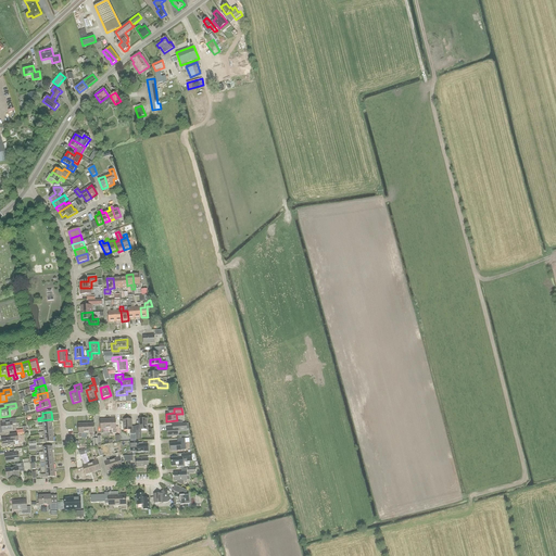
[(13,431),(12,425),(17,424),(16,418),(9,419),(10,422),(1,424),(2,432),(13,431)]
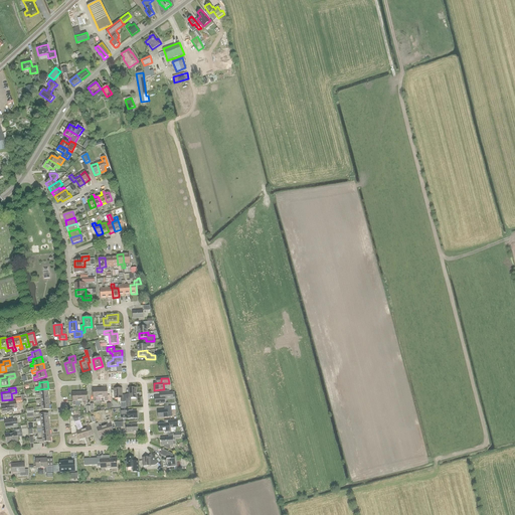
[(49,395),(48,388),(39,389),(40,393),(35,393),(36,396),(40,396),(49,395)]
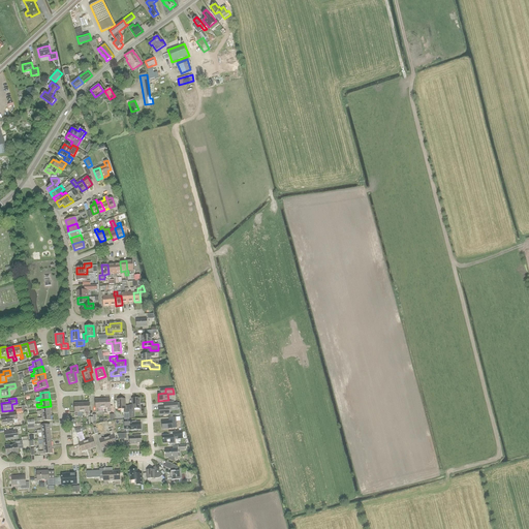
[(124,413),(129,413),(129,406),(125,406),(125,399),(118,400),(118,409),(124,409),(124,413)]
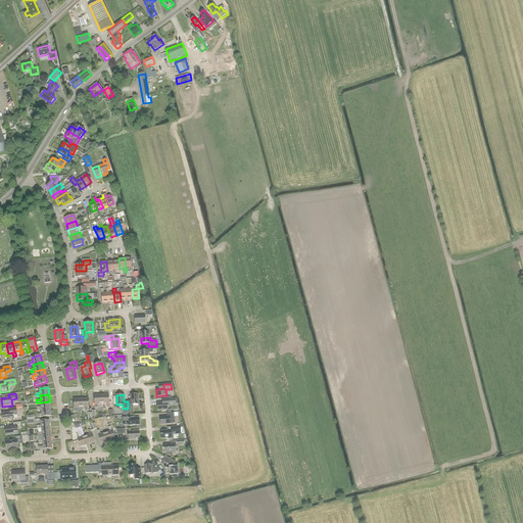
[(176,405),(176,398),(167,399),(167,402),(157,403),(157,411),(168,410),(168,406),(176,405)]
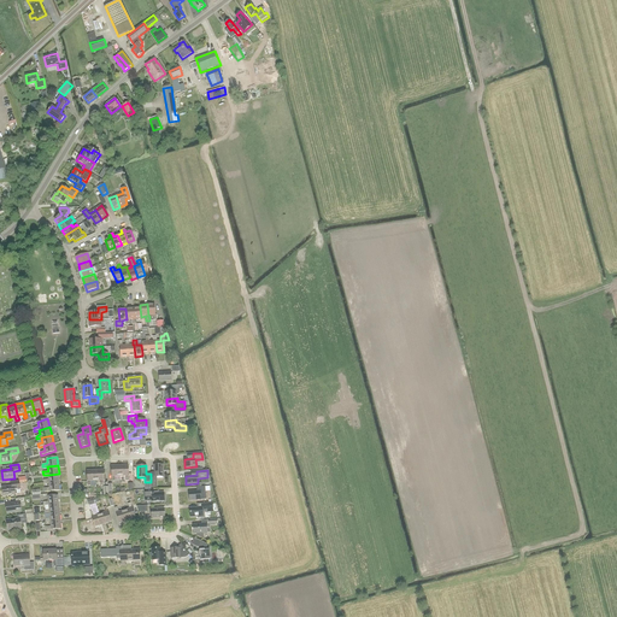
[(59,482),(59,474),(48,475),(48,480),(43,480),(43,483),(50,483),(59,482)]
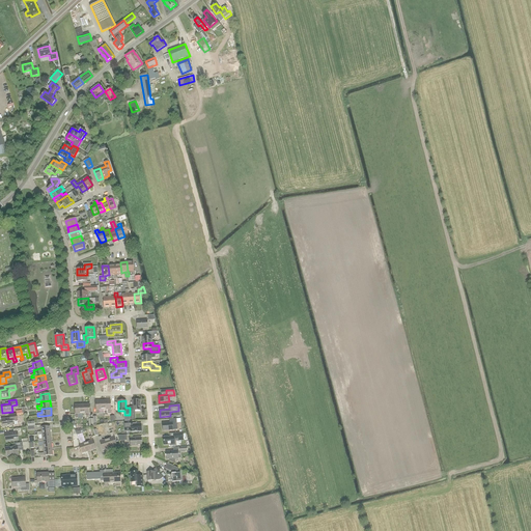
[(12,422),(18,421),(17,414),(10,415),(10,418),(2,420),(3,426),(14,425),(12,422)]
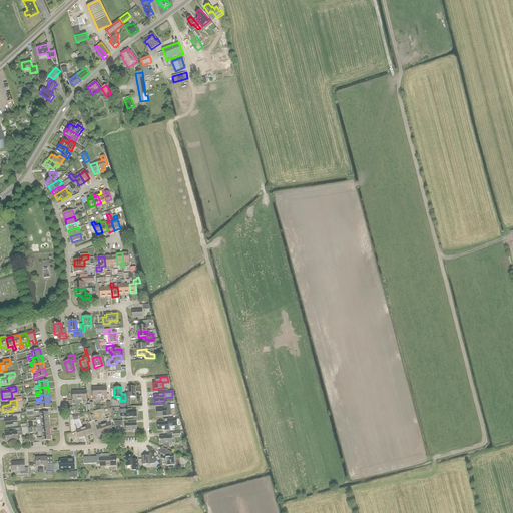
[(50,408),(49,401),(41,402),(41,406),(37,406),(37,409),(50,408)]
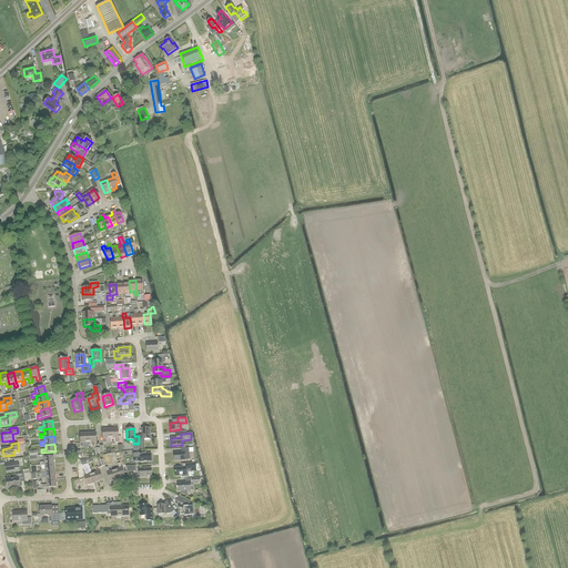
[(174,462),(190,460),(189,448),(186,448),(185,448),(183,448),(181,448),(181,453),(174,453),(174,462)]
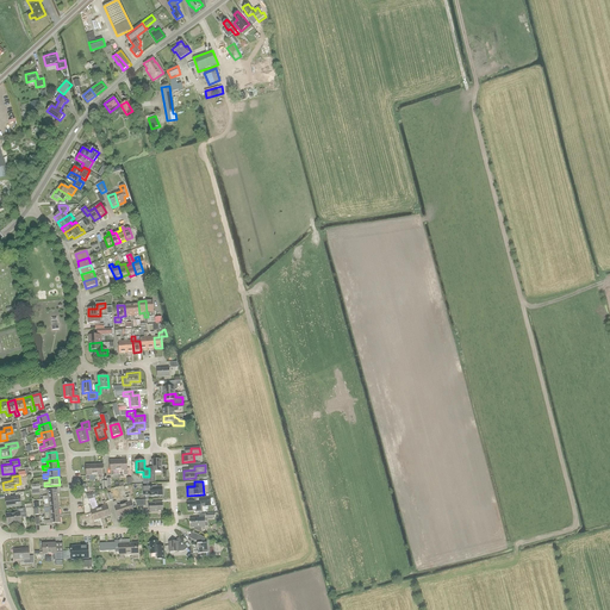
[(150,496),(162,496),(162,487),(151,487),(151,484),(143,484),(143,491),(150,491),(150,496)]
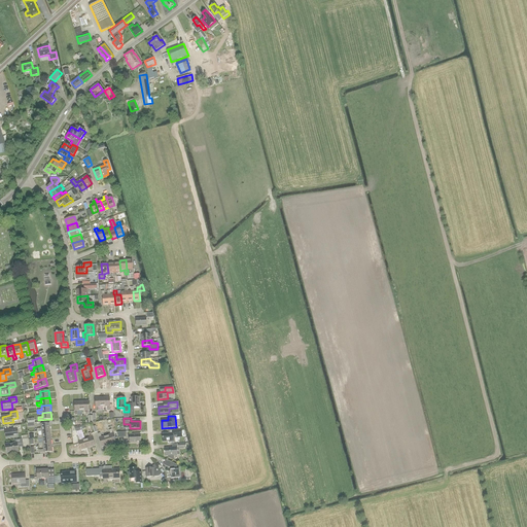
[(37,431),(41,430),(50,430),(49,423),(40,424),(41,428),(37,428),(37,431)]
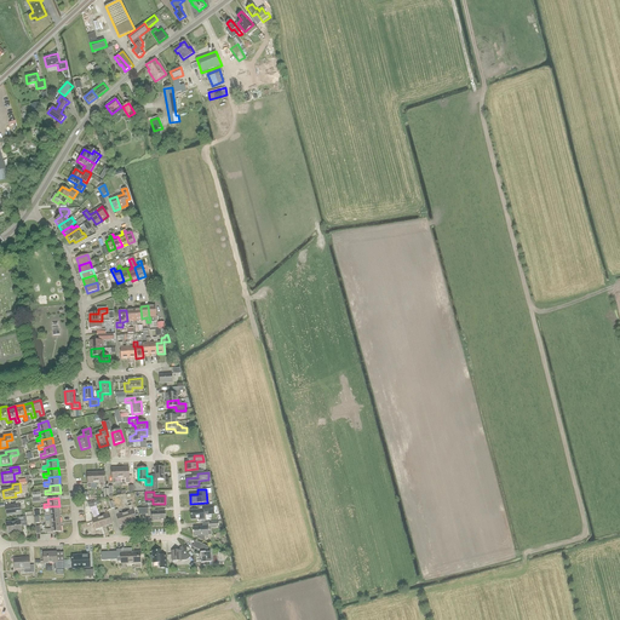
[(19,505),(24,504),(24,500),(16,501),(16,505),(6,506),(7,516),(22,514),(19,505)]
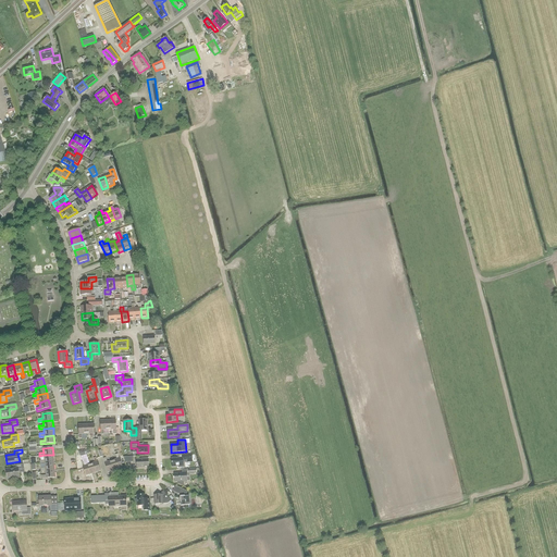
[(116,459),(112,460),(115,470),(122,468),(118,454),(115,455),(116,459)]
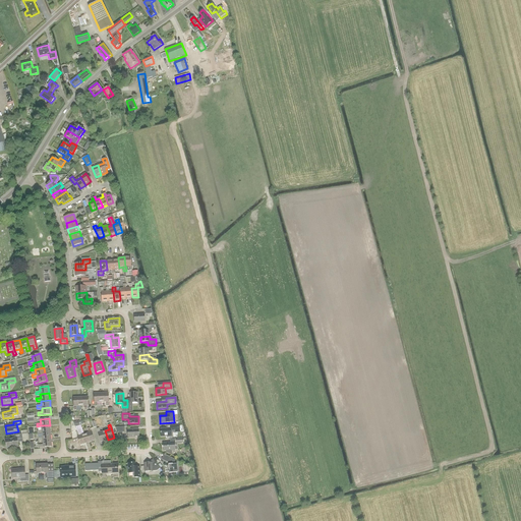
[(179,427),(179,424),(172,425),(171,425),(171,428),(160,429),(161,437),(171,437),(171,432),(176,432),(175,427),(179,427)]
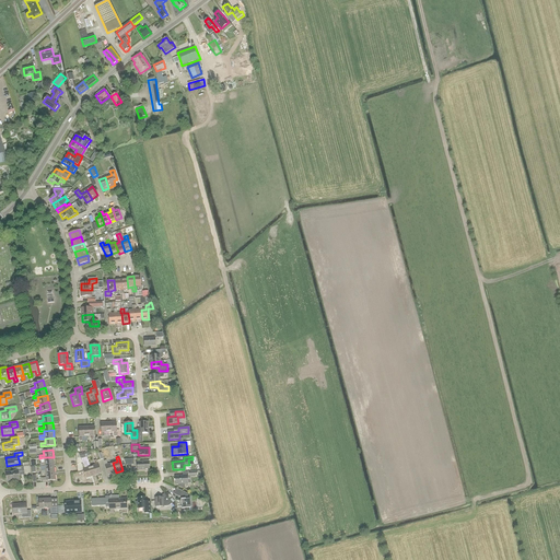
[(55,465),(54,457),(44,457),(45,463),(41,463),(41,466),(45,466),(55,465)]
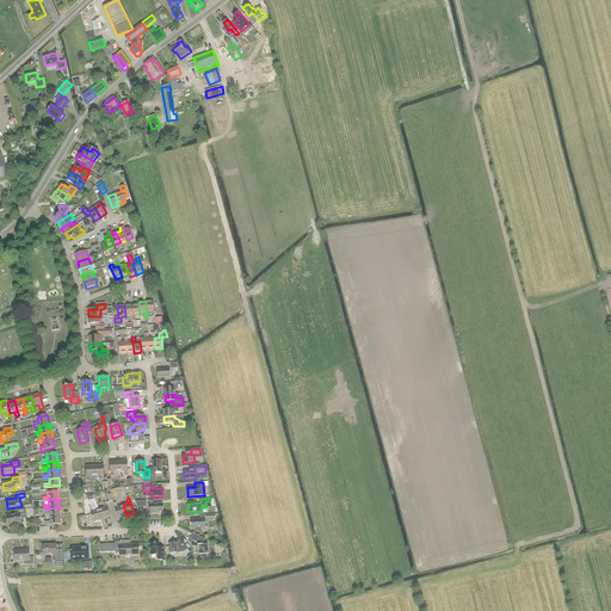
[(104,507),(99,508),(102,519),(110,517),(105,501),(103,503),(104,507)]
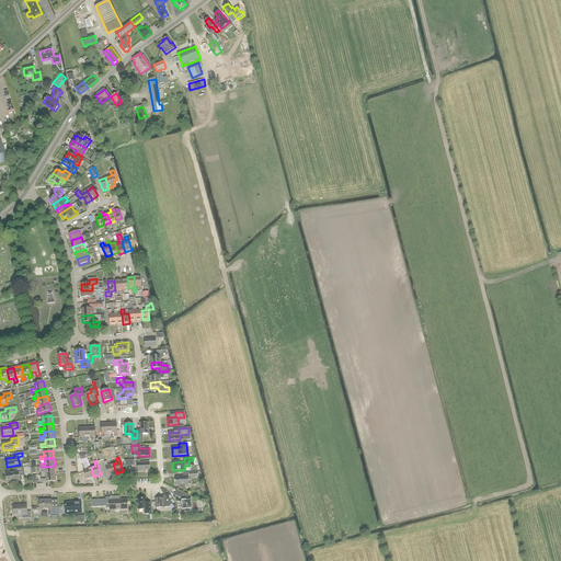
[(116,473),(113,464),(109,465),(106,461),(104,461),(109,476),(116,473)]
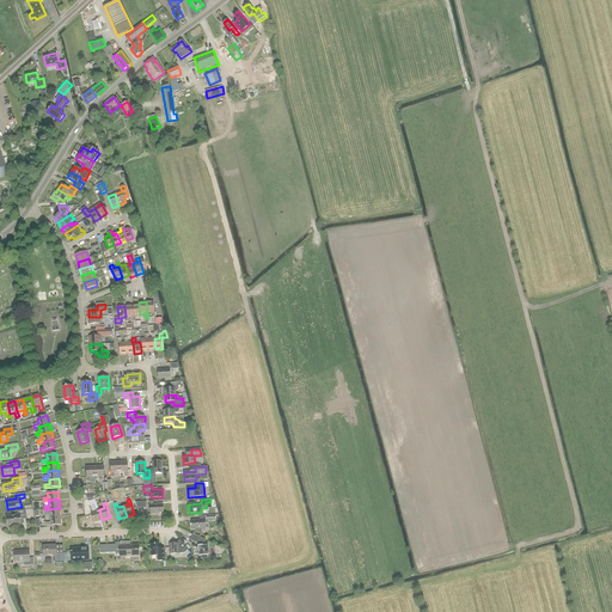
[(158,513),(164,513),(163,505),(150,505),(151,514),(158,514),(158,513)]
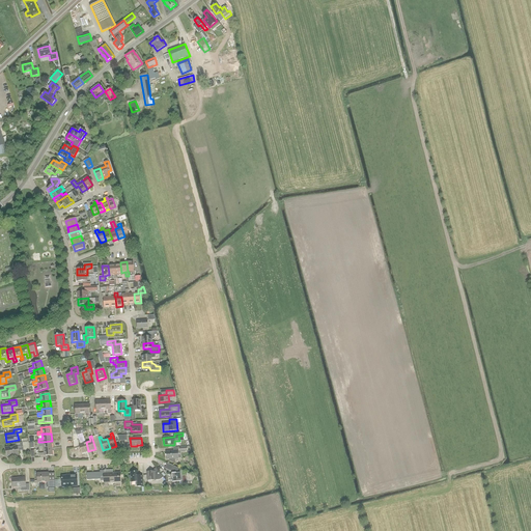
[(88,451),(86,442),(81,444),(80,440),(78,441),(82,453),(88,451)]
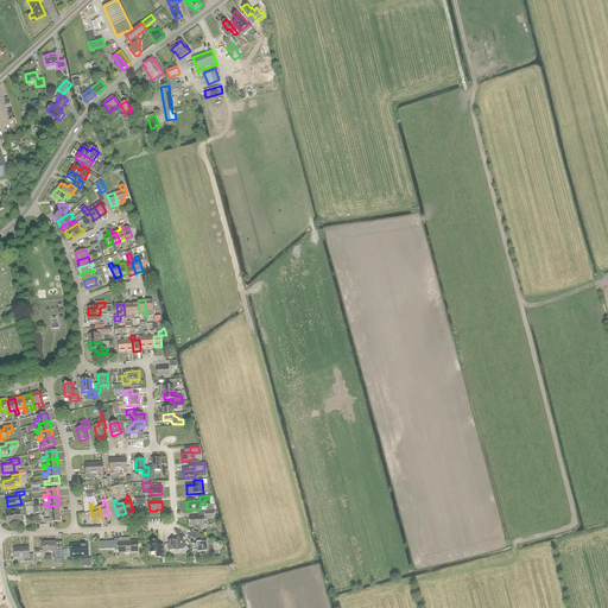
[(59,512),(59,505),(49,506),(49,511),(44,511),(45,514),(50,513),(59,512)]
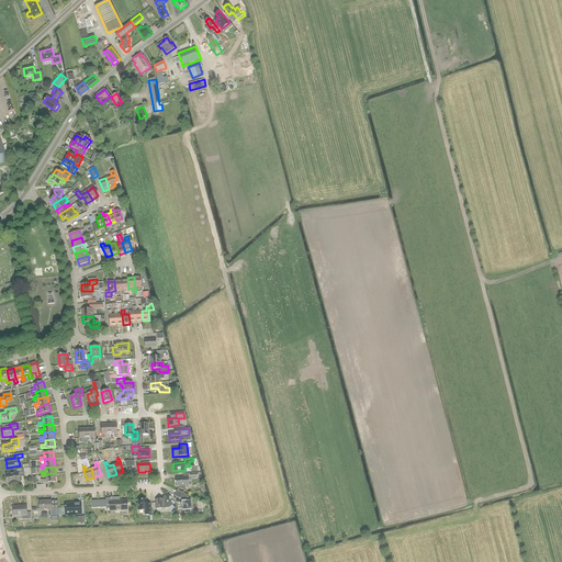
[(19,478),(24,476),(23,469),(15,470),(17,473),(7,474),(8,483),(20,482),(19,478)]
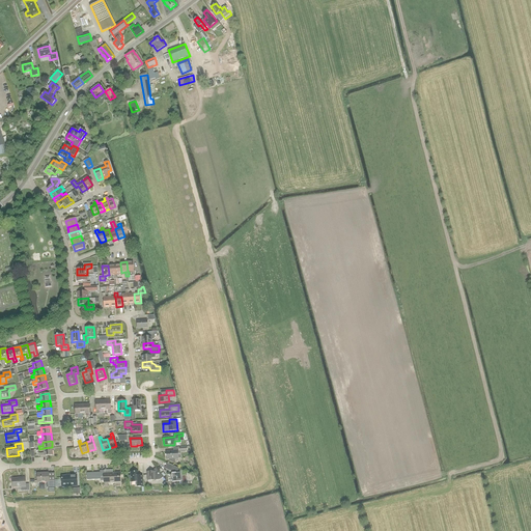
[(53,455),(52,447),(44,448),(44,452),(39,453),(39,456),(53,455)]
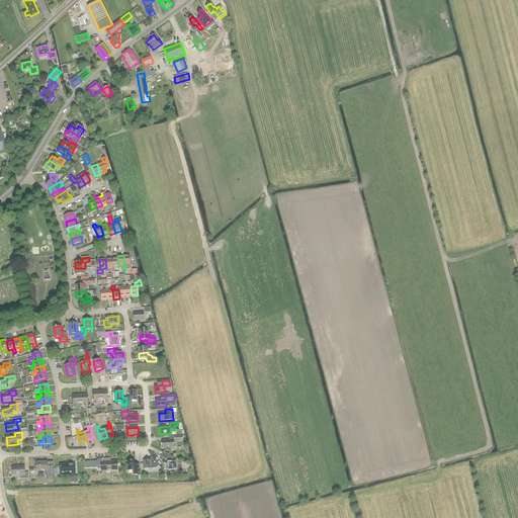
[(165,448),(165,449),(171,452),(171,447),(174,447),(173,440),(162,440),(163,448),(165,448)]
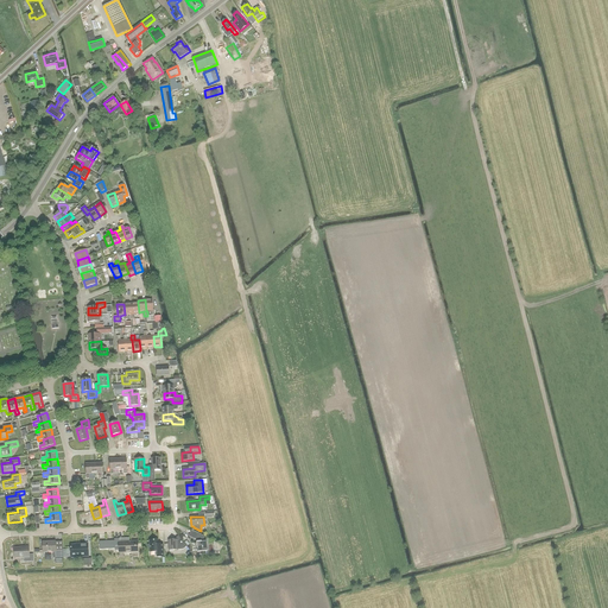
[(206,551),(208,551),(207,542),(204,542),(204,536),(191,530),(189,536),(198,540),(198,542),(196,543),(196,544),(191,544),(192,551),(197,551),(197,552),(198,552),(200,555),(206,555),(206,551)]
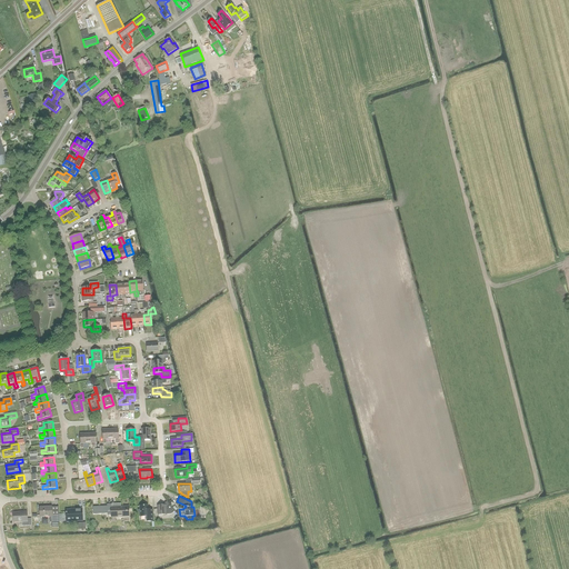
[(175,512),(167,501),(165,503),(163,505),(162,506),(158,506),(158,515),(171,515),(175,512)]
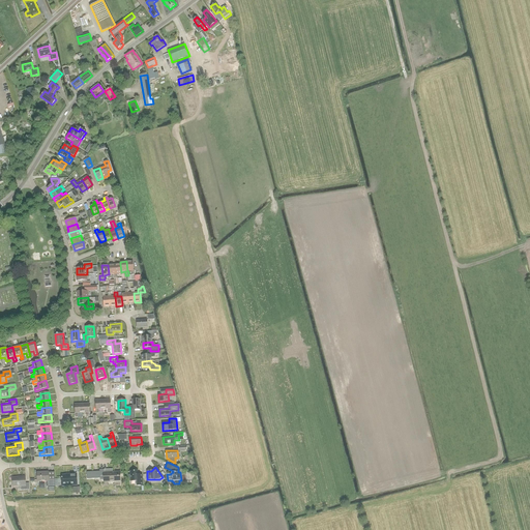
[(105,482),(120,481),(120,472),(105,473),(104,470),(99,470),(99,471),(87,472),(87,479),(100,478),(100,480),(102,479),(104,479),(105,482)]
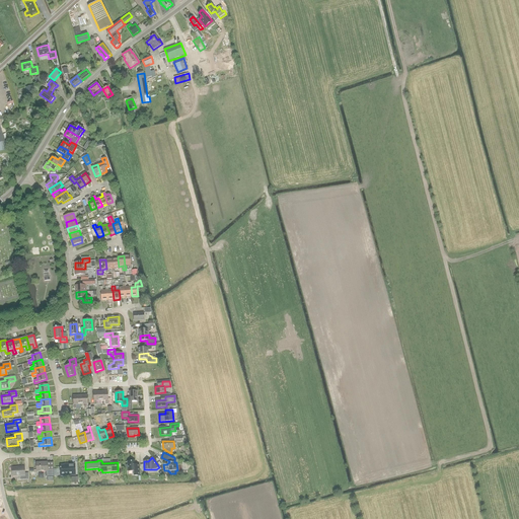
[(128,461),(128,464),(128,468),(128,471),(133,471),(133,474),(140,474),(139,464),(135,465),(135,461),(128,461)]
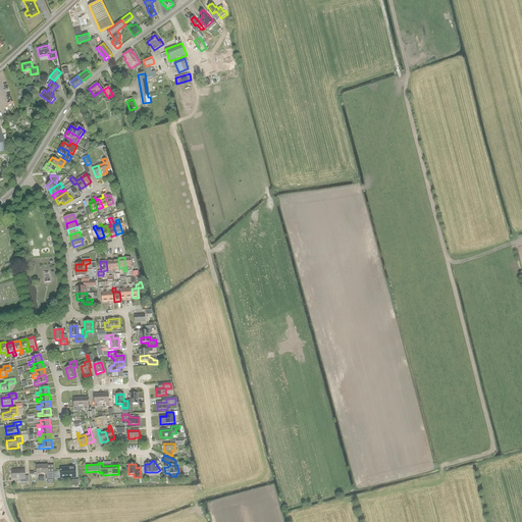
[(54,479),(54,472),(48,472),(48,465),(37,465),(37,474),(46,474),(46,479),(54,479)]
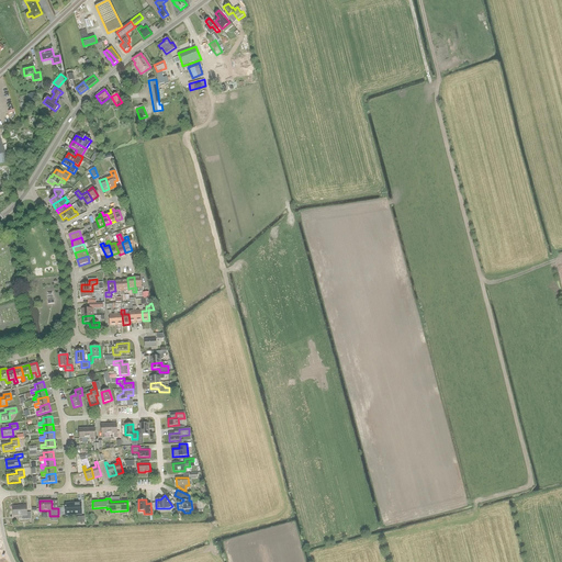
[(77,515),(81,514),(81,505),(78,505),(77,503),(72,503),(72,504),(65,504),(66,513),(77,512),(77,515)]
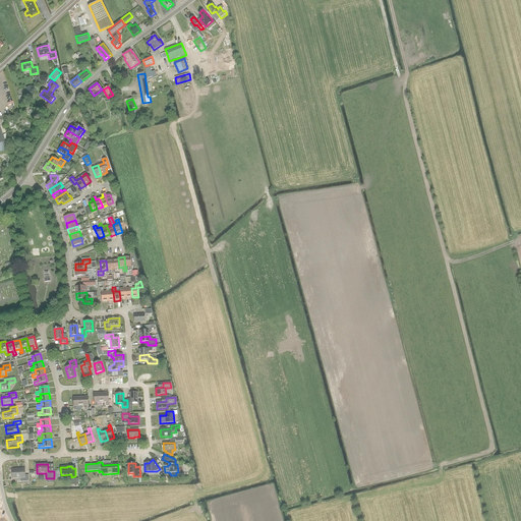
[(21,481),(29,481),(29,475),(25,475),(24,468),(20,468),(20,469),(12,469),(12,478),(20,477),(21,481)]
